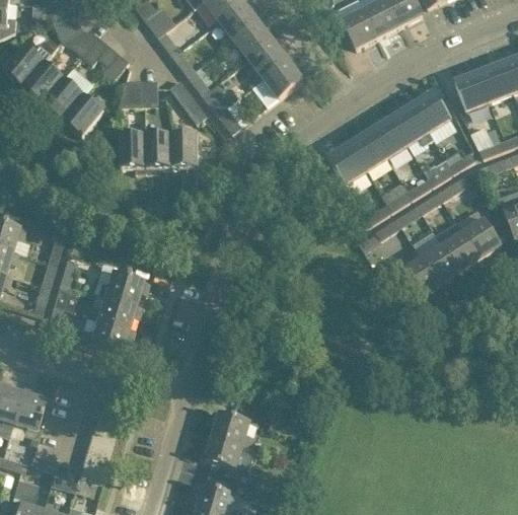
[(45,0),(45,7),(70,9),(71,0),(45,0)]
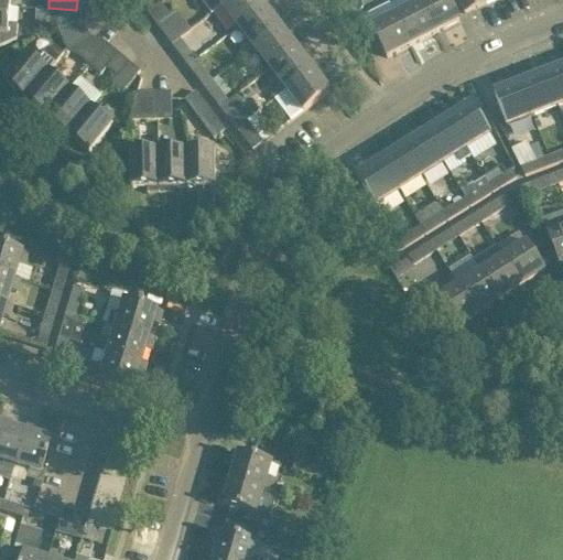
[(171,42),(186,31),(191,27),(174,6),(169,10),(161,0),(159,0),(147,10),(171,42)]
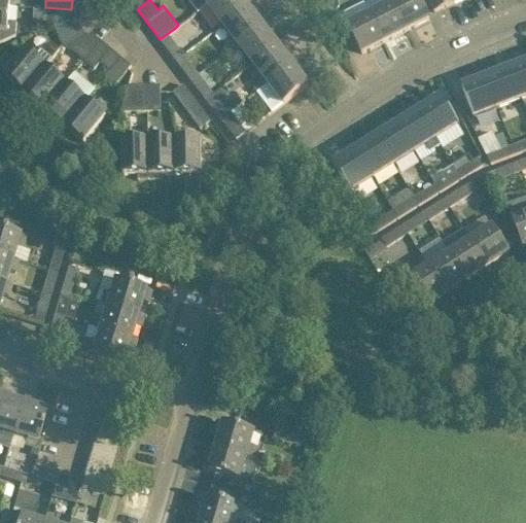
[(210,0),(207,3),(222,23),(247,3),(244,0),(210,0)]
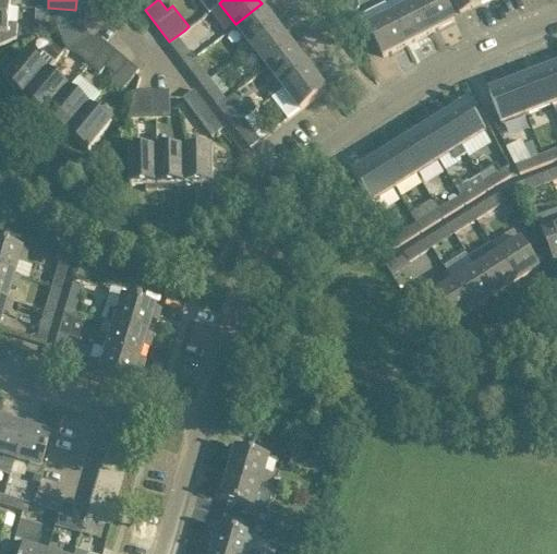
[(414,0),(391,12),(407,41),(430,29),(414,0)]
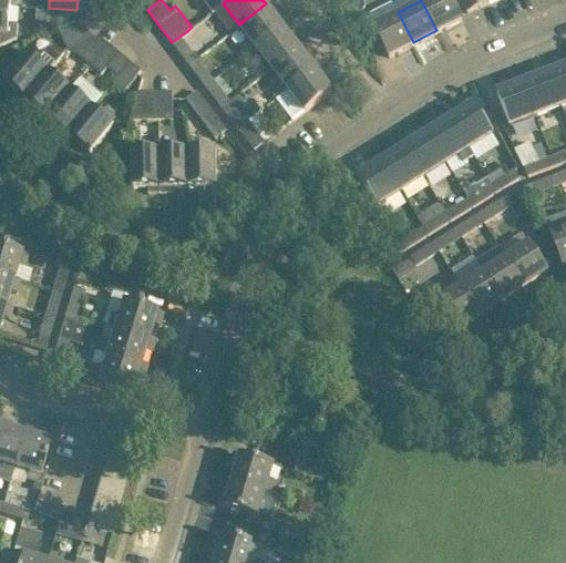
[(421,0),(436,30),(461,18),(451,0),(421,0)]
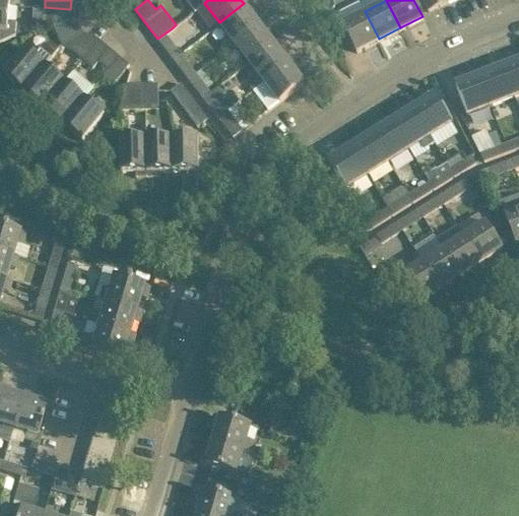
[(424,0),(428,9),(448,0),(424,0)]
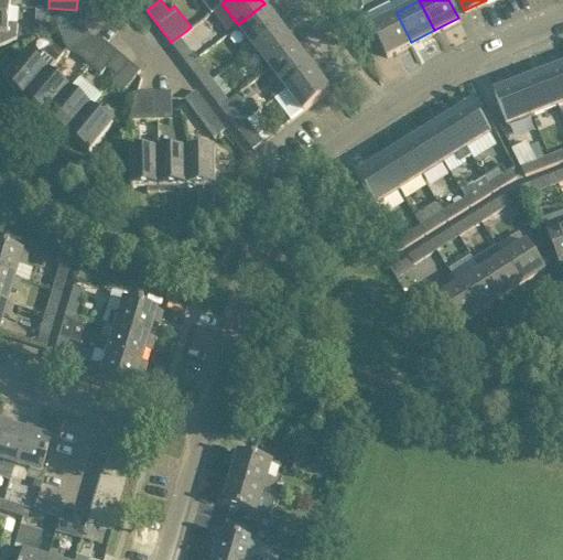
[(8,4),(0,3),(0,43),(15,36),(17,21),(7,20),(8,4)]
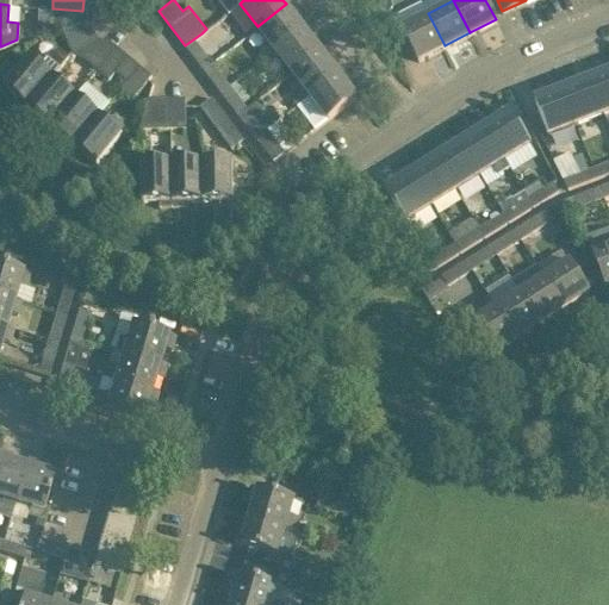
[(266,55),(274,49),(303,26),(286,4),(258,26),(248,32),(266,55)]
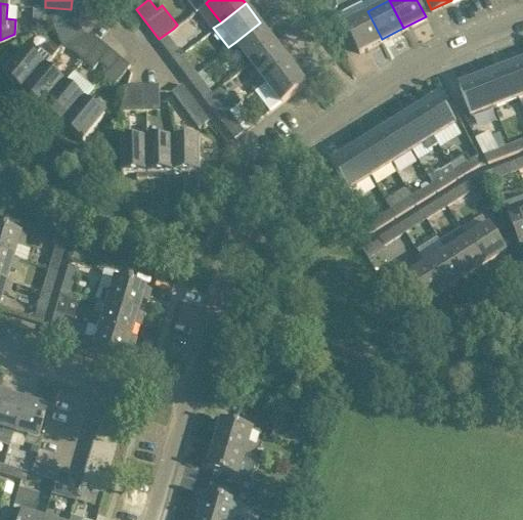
[(52,20),(53,23),(78,23),(79,9),(71,9),(45,7),(33,6),(32,31),(52,20)]
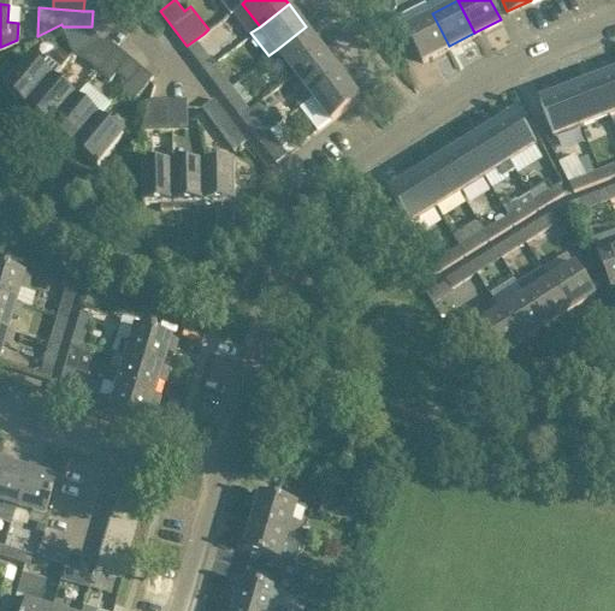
[(449,46),(432,13),(406,27),(423,59),(449,46)]
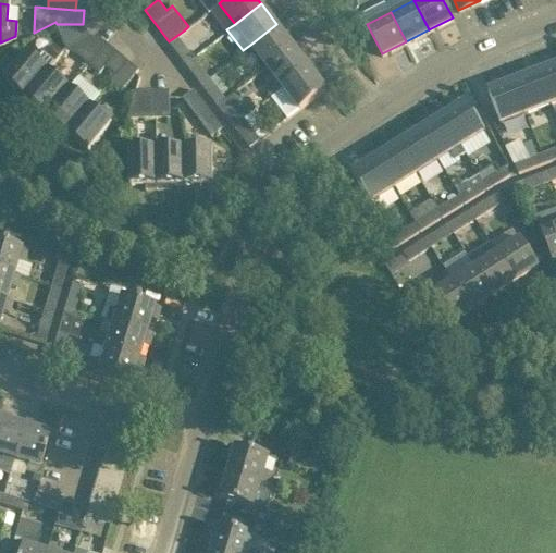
[(57,24),(66,45),(88,34),(83,24),(57,24)]
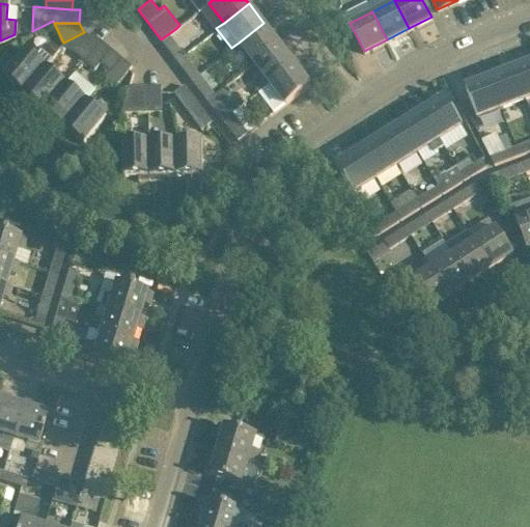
[(239,43),(254,62),(279,43),(263,23),(239,43)]
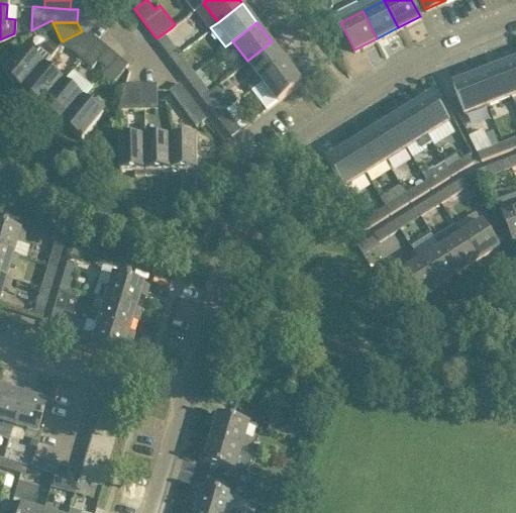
[(168,54),(172,59),(180,52),(173,42),(179,38),(171,28),(157,38),(168,54)]
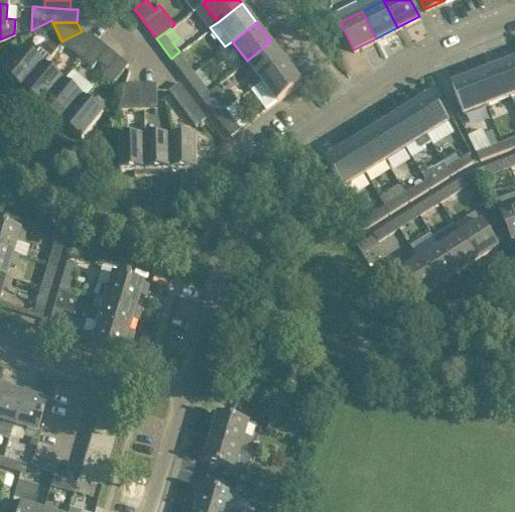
[(72,49),(81,57),(97,37),(88,30),(85,34),(82,31),(61,41),(61,42),(72,49)]
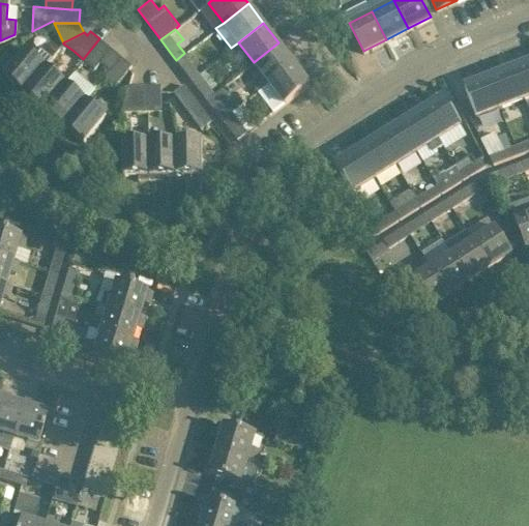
[(99,61),(110,69),(120,56),(111,48),(99,38),(83,59),(93,67),(99,61)]
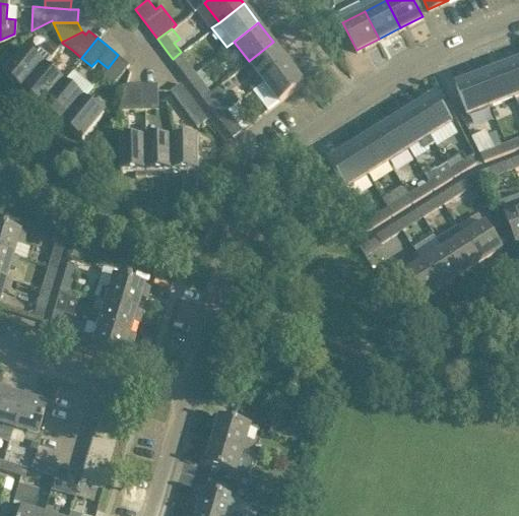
[(19,93),(43,66),(59,48),(49,40),(39,46),(30,55),(23,49),(3,72),(15,82),(11,86),(19,93)]
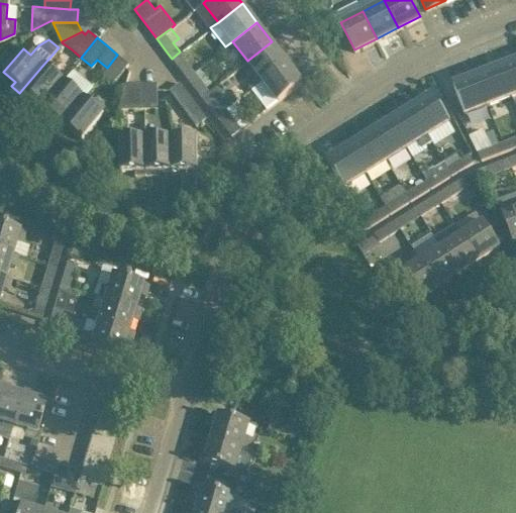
[(498,56),(515,48),(512,39),(494,46),(498,56)]
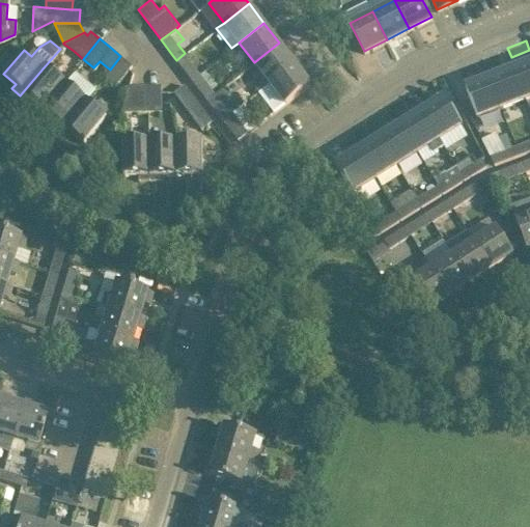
[(254,62),(270,82),(294,62),(279,43),(254,62)]
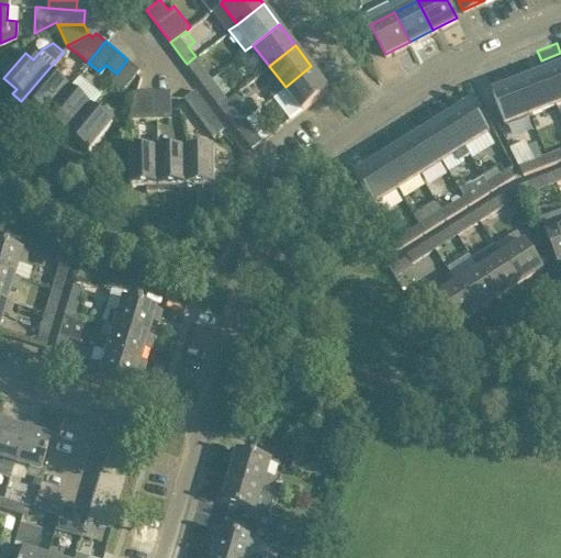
[(187,64),(202,84),(212,77),(206,70),(195,56),(187,64)]
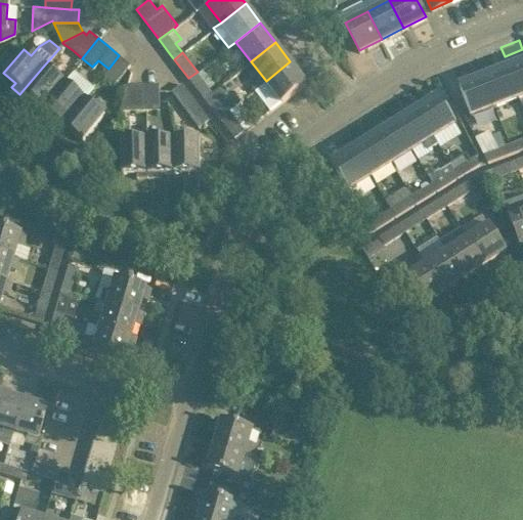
[(119,55),(101,77),(113,86),(130,65),(119,55)]
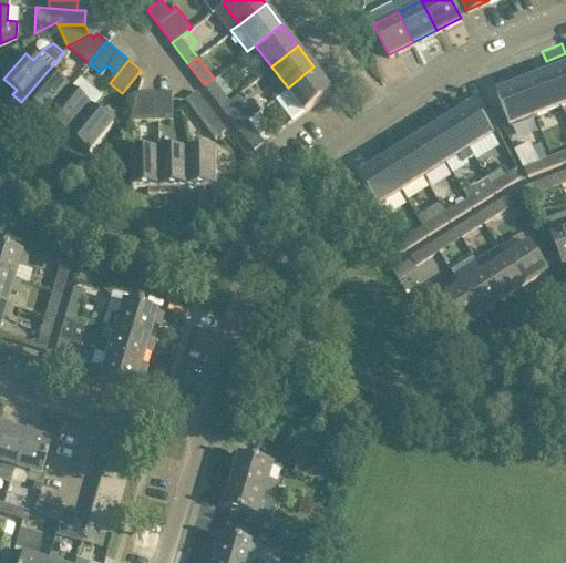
[(565,64),(547,72),(559,104),(565,101),(565,64)]
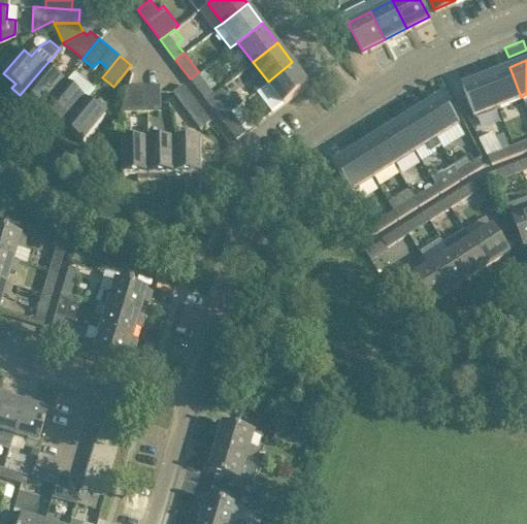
[(292,62),(268,82),(257,90),(272,110),(284,101),(307,83),(292,62)]
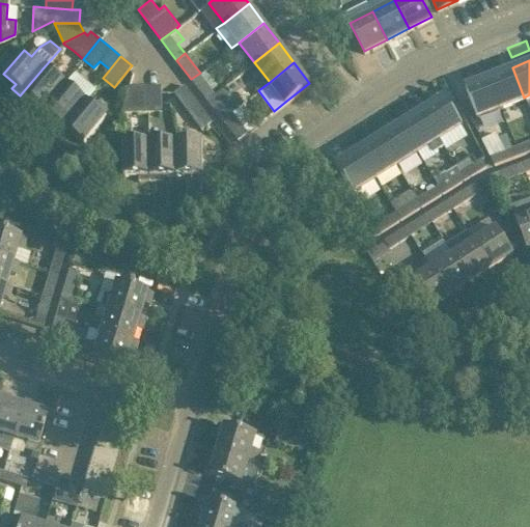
[(32,99),(44,108),(64,84),(44,67),(20,95),(29,103),(32,99)]
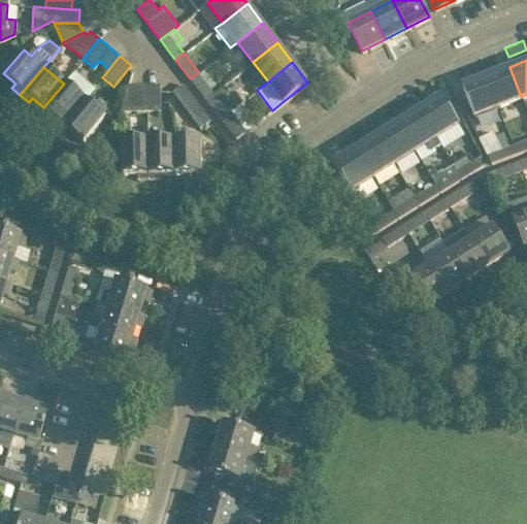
[(509,67),(486,76),(498,106),(521,97),(509,67)]
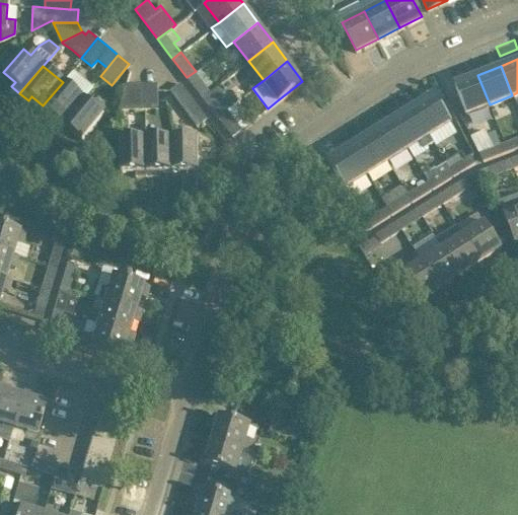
[(187,77),(202,96),(210,90),(196,71),(187,77)]
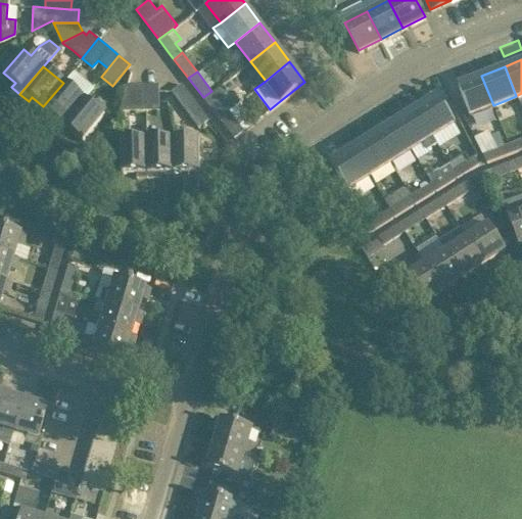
[(493,105),(481,76),(458,85),(470,114),(493,105)]
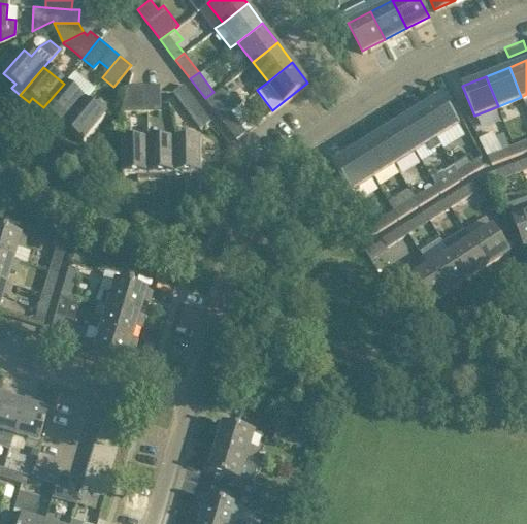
[(209,120),(183,83),(172,91),(198,127),(209,120)]
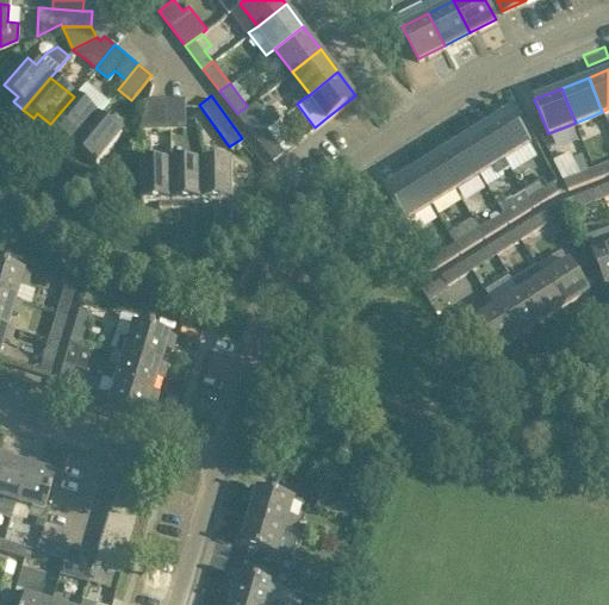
[(60,141),(69,148),(97,116),(74,97),(50,124),(63,136),(60,141)]
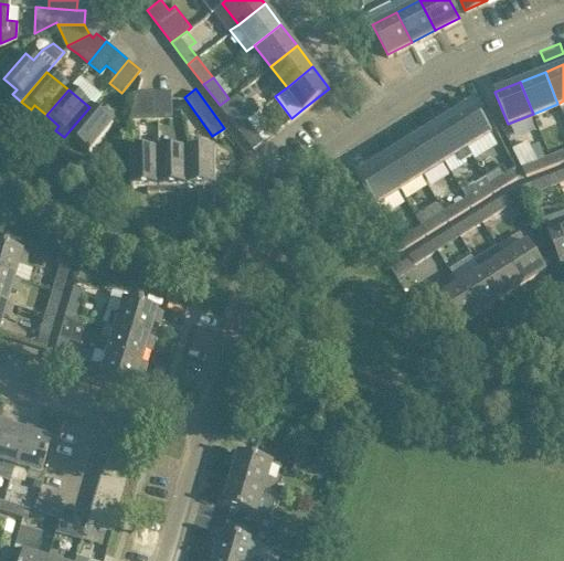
[(156,118),(156,90),(142,91),(142,118),(156,118)]
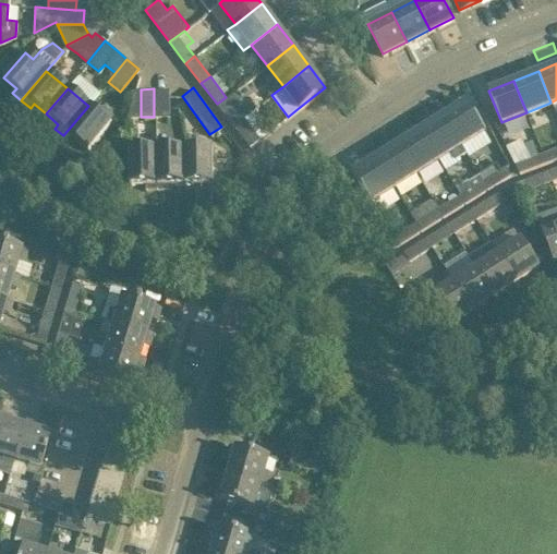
[(168,88),(154,88),(154,117),(169,117),(168,88)]
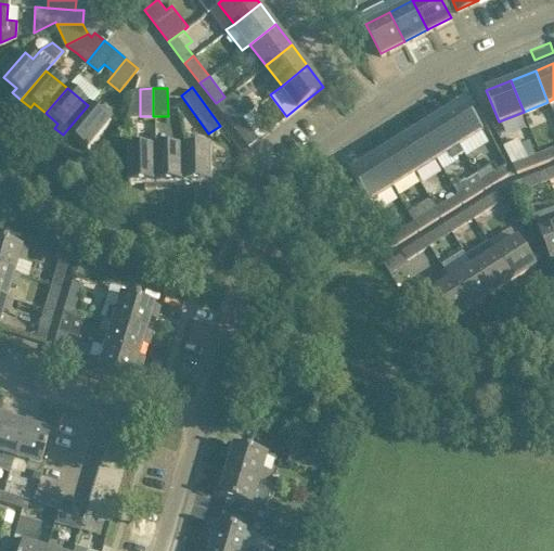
[(231,124),(247,112),(249,111),(233,90),(224,97),(216,103),(231,124)]
